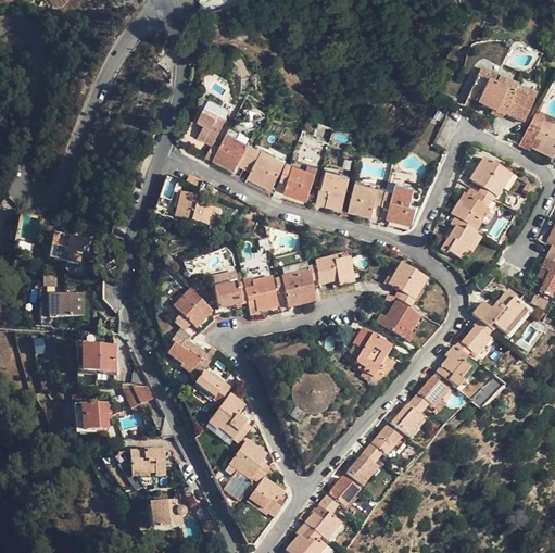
[(481,67),(478,74),(495,82),(499,75),(481,67)]
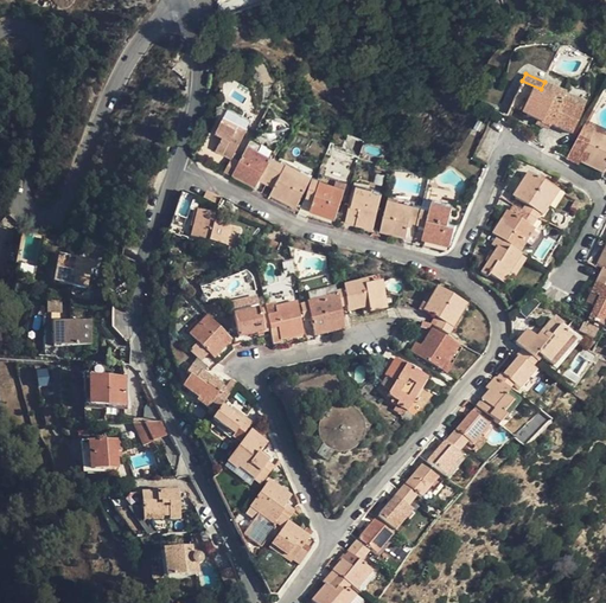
[(541,89),(522,81),(510,106),(540,119),(555,87),(544,82),(541,89)]
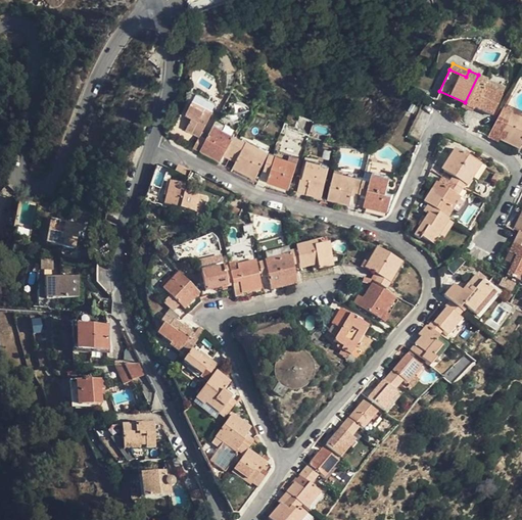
[(487,79),(478,75),(465,102),(474,107),(475,106),(491,112),(501,93),(484,86),(487,79)]
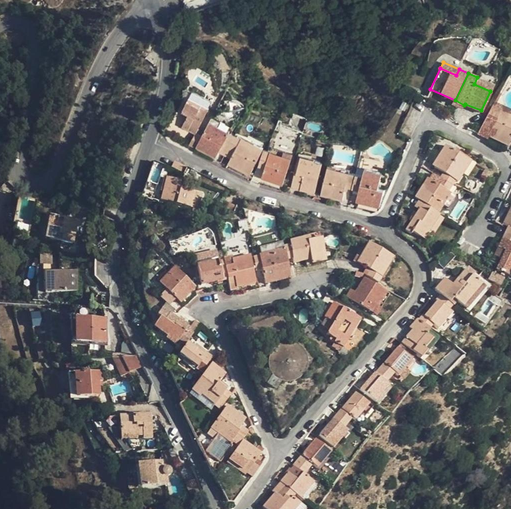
[(493,84),(477,77),(474,84),(490,91),(493,84)]
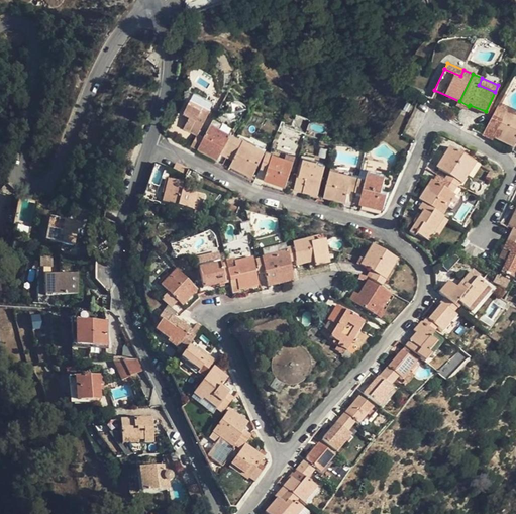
[(191,111),(189,115),(186,123),(199,130),(212,105),(192,94),(185,108),(187,109),(191,111)]
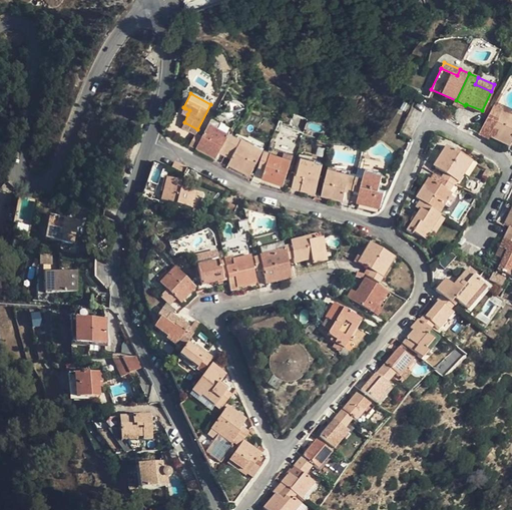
[(510,113),(511,110),(511,108),(496,100),(493,104),(510,113)]
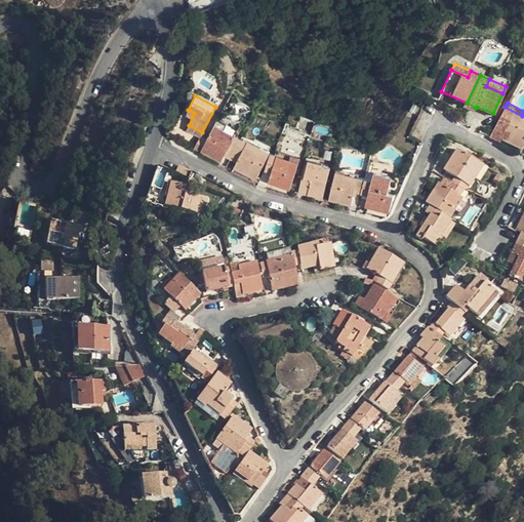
[(422,136),(432,111),(421,107),(412,133),(422,136)]
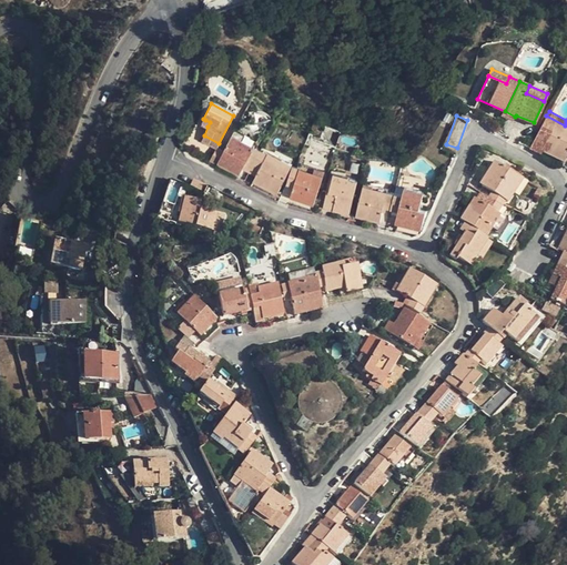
[(564,160),(566,153),(566,131),(563,129),(565,125),(546,115),(539,129),(549,134),(543,149),(564,160)]
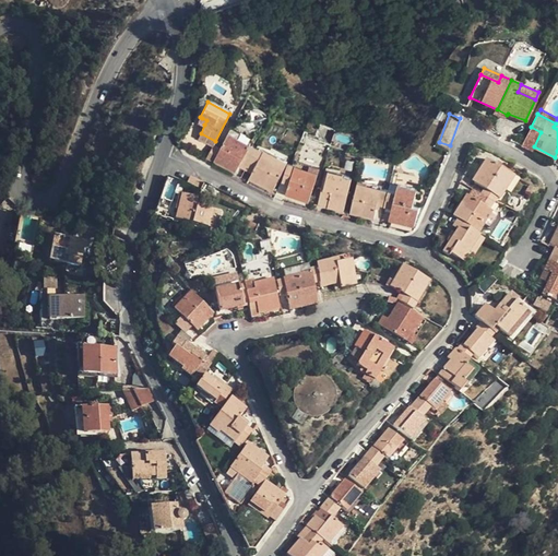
[(532,149),(534,146),(541,132),(531,127),(522,144),(532,149)]
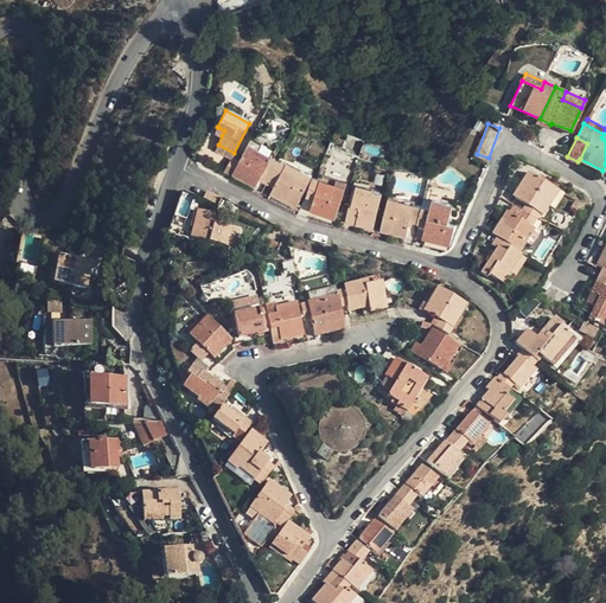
[(250,139),(242,156),(235,170),(259,181),(261,177),(274,151),(260,143),(250,139)]
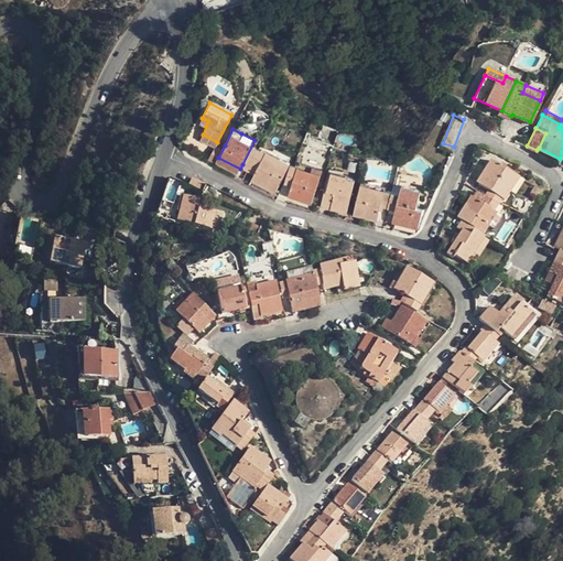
[(261,144),(255,140),(242,164),(249,168),(261,144)]
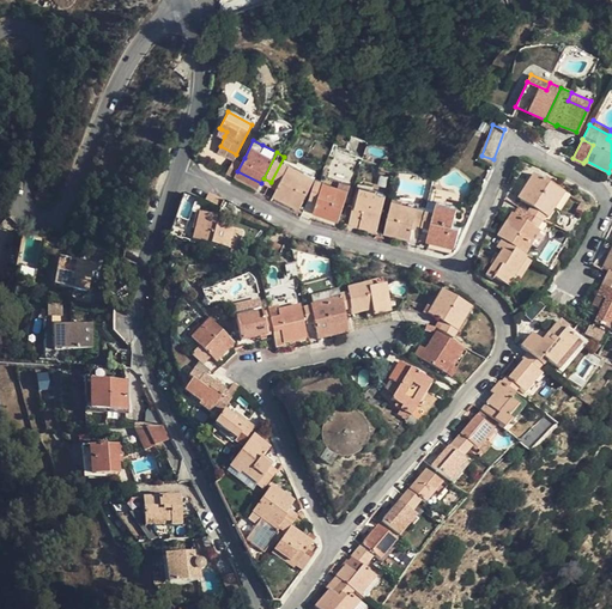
[(244,158),(236,154),(229,169),(236,172),(237,171),(244,158)]
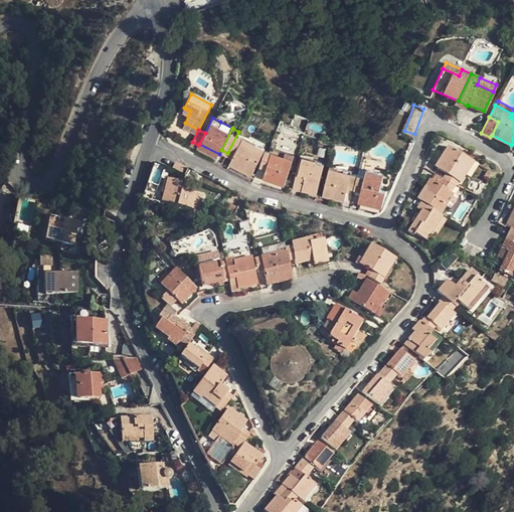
[(244,135),(238,132),(227,153),(233,156),(244,135)]
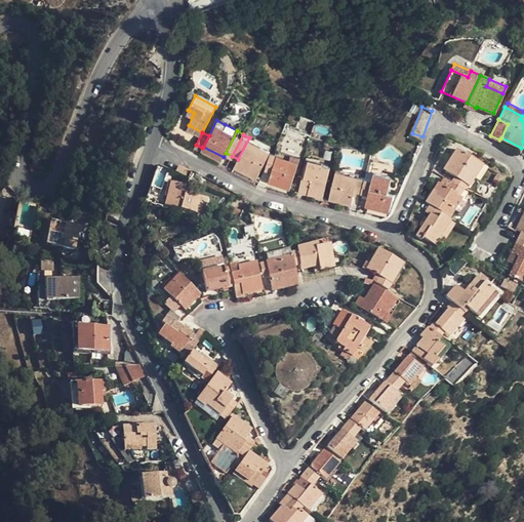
[(272,149),(249,137),(238,159),(236,163),(257,175),(272,149)]
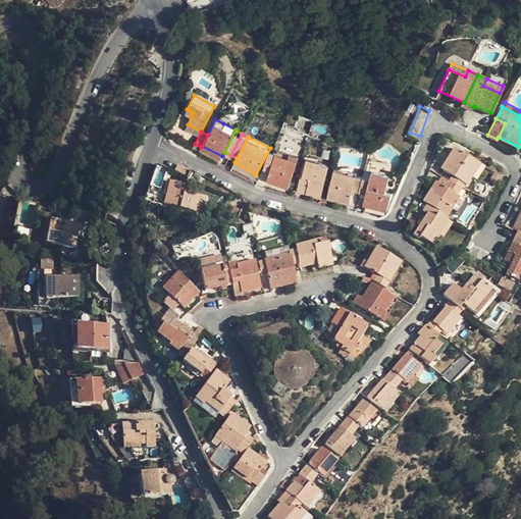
[(452,173),(465,183),(468,184),(480,163),(454,147),(441,166),(452,173)]
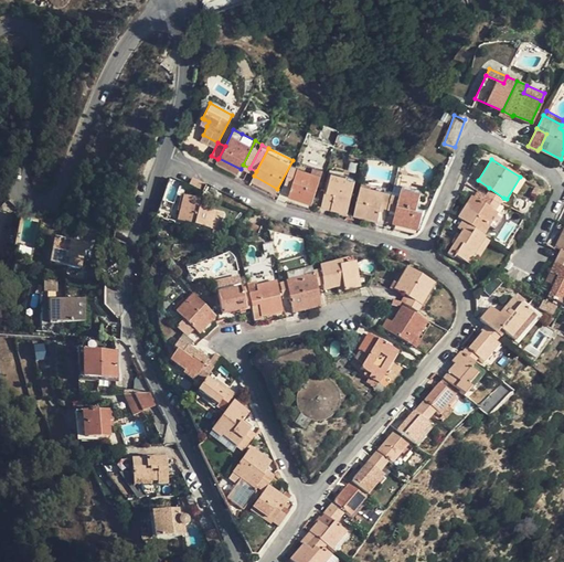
[(314,201),(323,170),(314,167),(297,162),(293,160),(287,180),(294,182),(290,192),(314,201)]
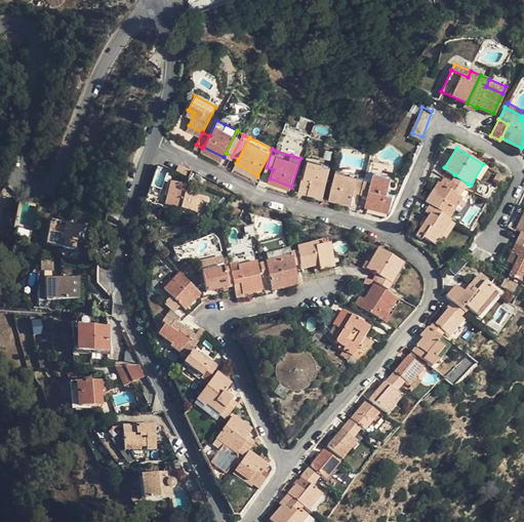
[(310,156),(306,174),(313,176),(309,191),(324,194),(332,163),(324,161),(324,159),(310,156)]
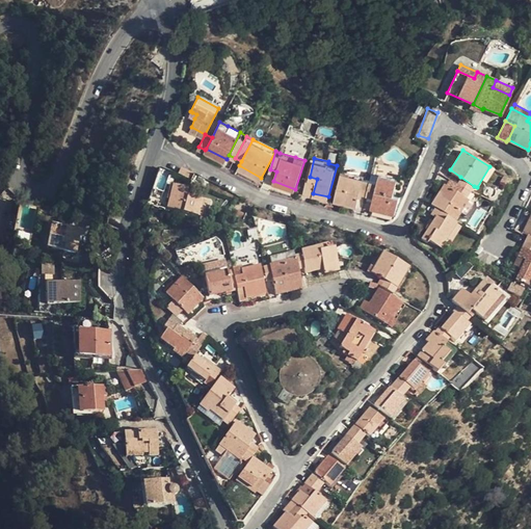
[(201,183),(204,177),(181,165),(178,172),(201,183)]
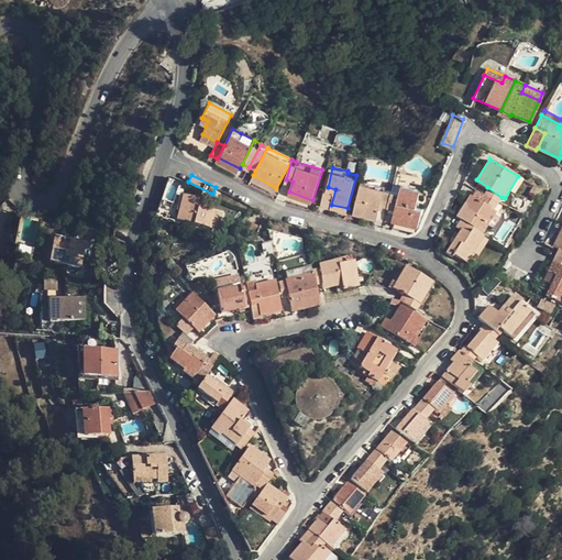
[(381,202),(389,204),(393,187),(362,179),(354,210),(378,216),(381,202)]
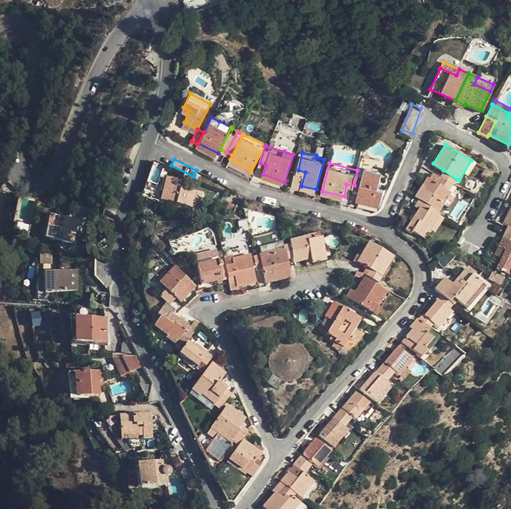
[(366,165),(364,171),(359,190),(357,197),(381,203),(386,186),(379,184),(383,169),(366,165)]
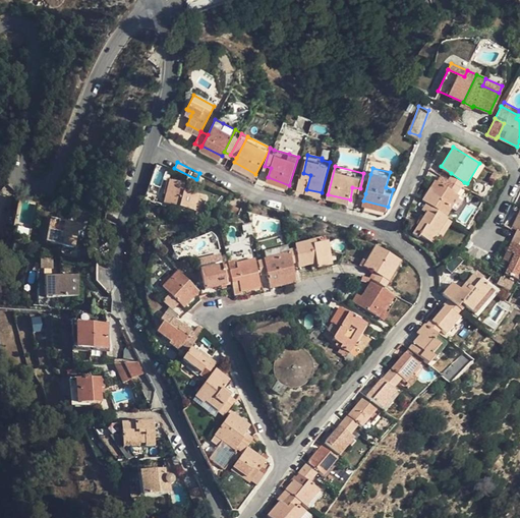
[(297,186),(306,189),(310,175),(303,173),(301,173),(297,186)]
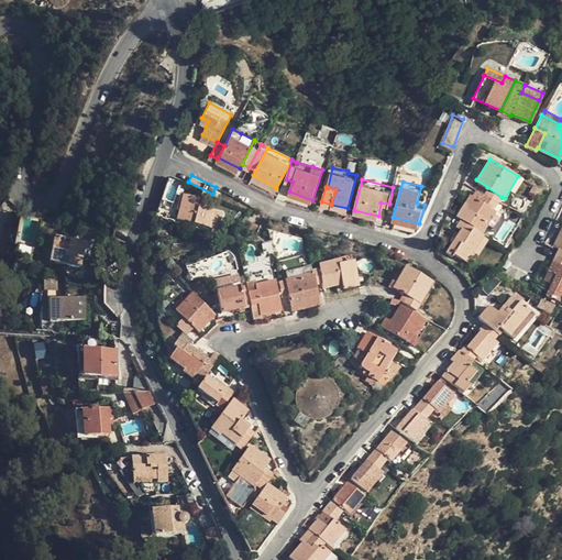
[(400,188),(393,187),(389,204),(393,205),(393,208),(395,209),(400,188)]
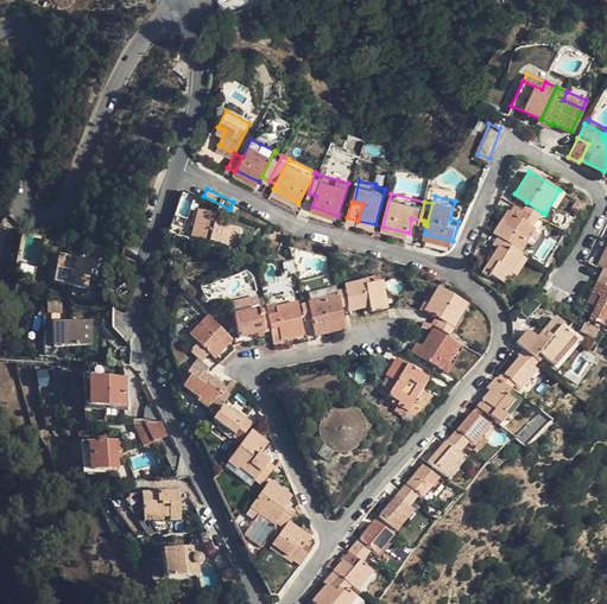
[(526,202),(523,208),(538,218),(542,213),(526,202)]
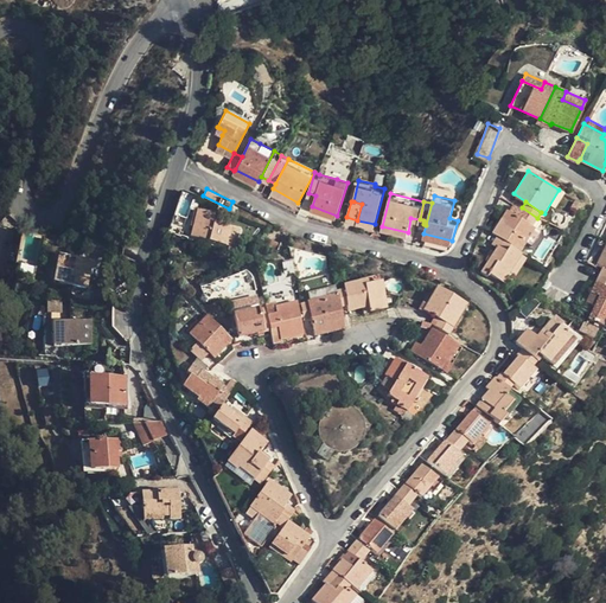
[(512,203),(508,210),(514,213),(515,210),(520,212),(522,207),(512,203)]
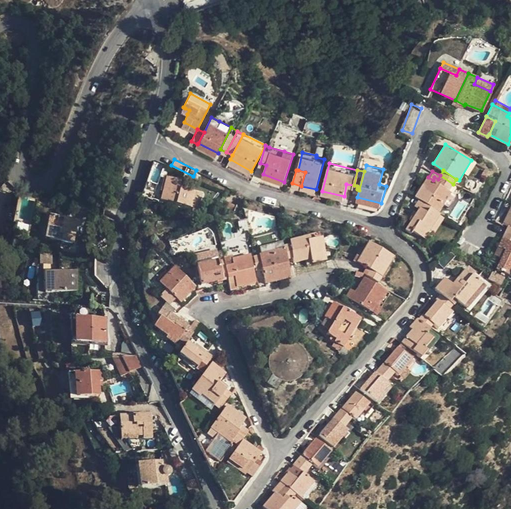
[(419,197),(431,205),(440,210),(443,206),(451,192),(449,190),(453,184),(440,175),(438,179),(434,177),(433,180),(428,177),(426,176),(415,194),(419,197)]
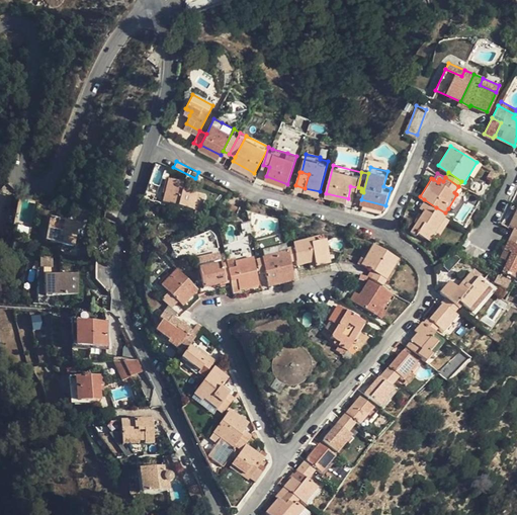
[(181,189),(182,181),(169,178),(164,200),(193,207),(196,192),(181,189)]
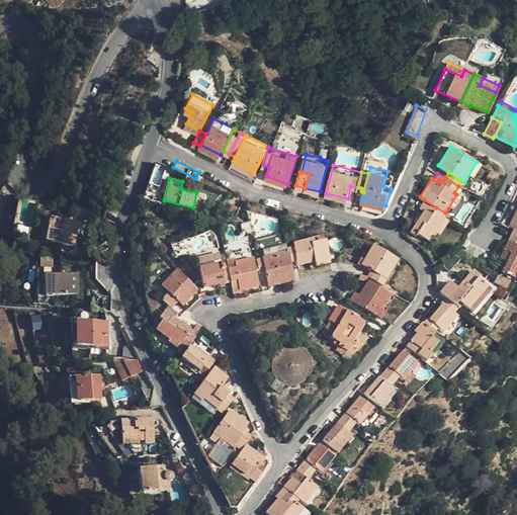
[(460,197),(456,194),(448,208),(452,211),(460,197)]
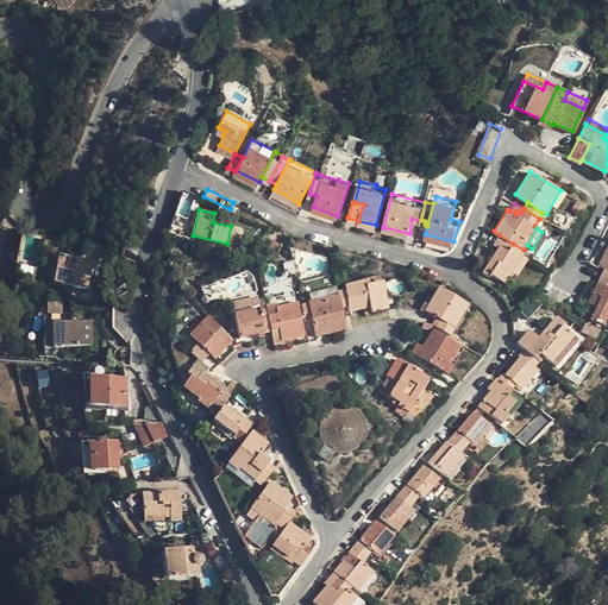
[(511,246),(513,244),(499,234),(494,243),(499,246),(507,252),(511,246)]
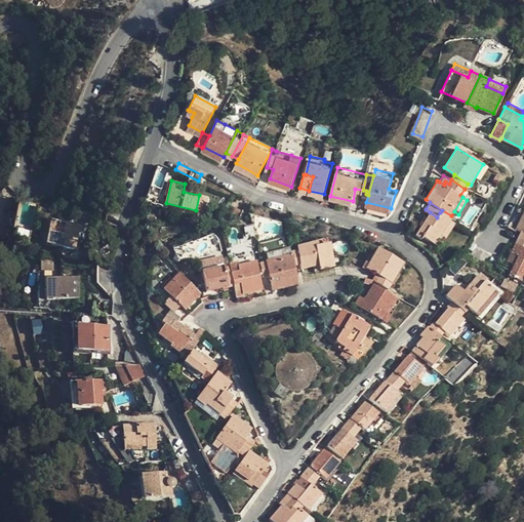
[(435,244),(441,235),(451,219),(440,212),(437,217),(430,212),(415,234),(421,238),(424,236),(435,244)]
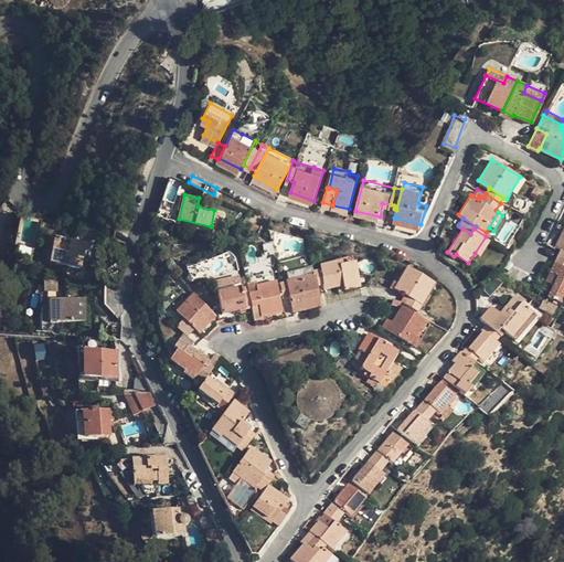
[(81,266),(84,242),(54,236),(50,262),(81,266)]
